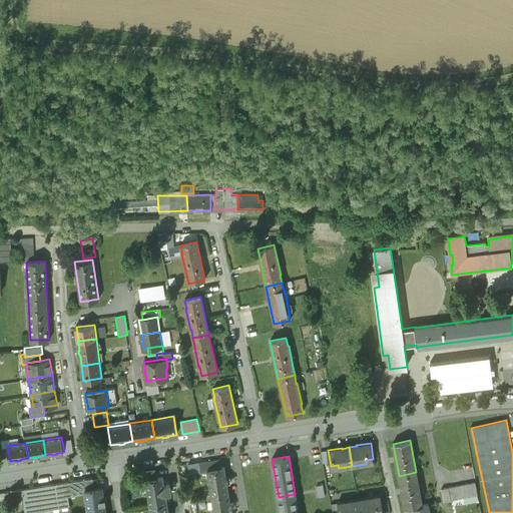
[(219,459),(200,462),(202,470),(207,470),(207,469),(221,467),(219,459)]
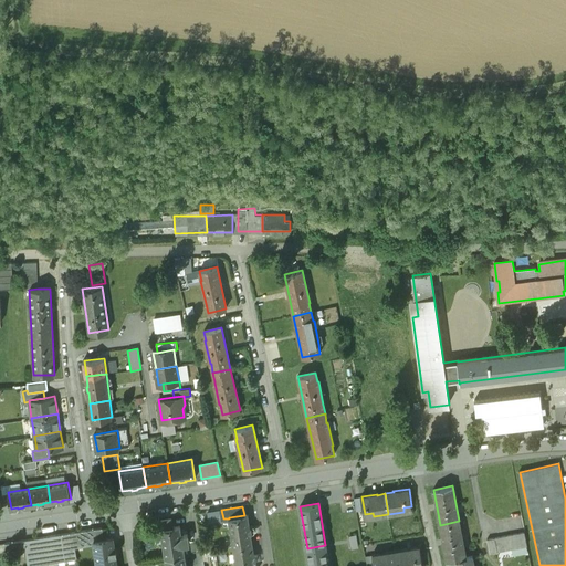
[(244,515),(229,517),(229,519),(233,546),(252,543),(250,533),(253,533),(254,532),(254,531),(254,526),(252,525),(251,525),(249,525),(248,514),(244,515)]
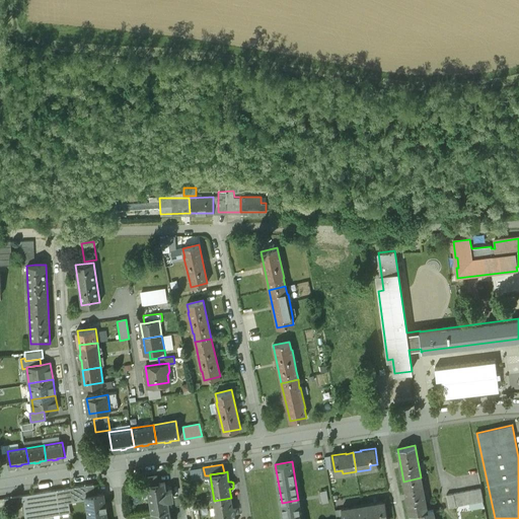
[(157,474),(144,477),(146,485),(147,485),(158,483),(157,474)]
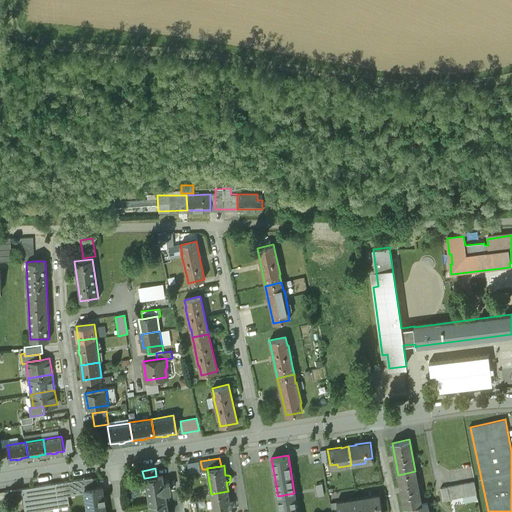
[(415,471),(398,475),(404,507),(410,506),(422,504),(415,471)]
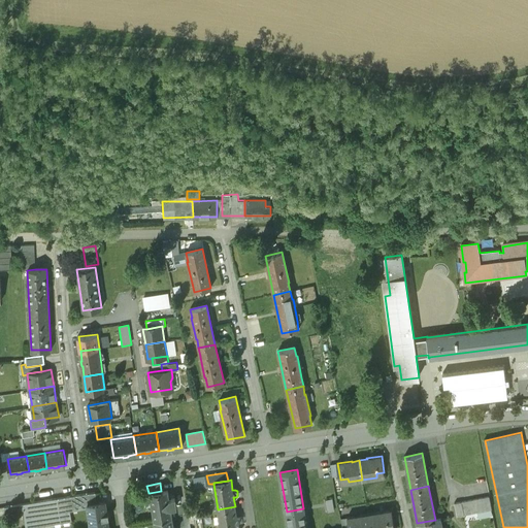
[(161,491),(150,493),(155,520),(172,517),(170,506),(175,506),(174,497),(169,498),(167,490),(161,491)]
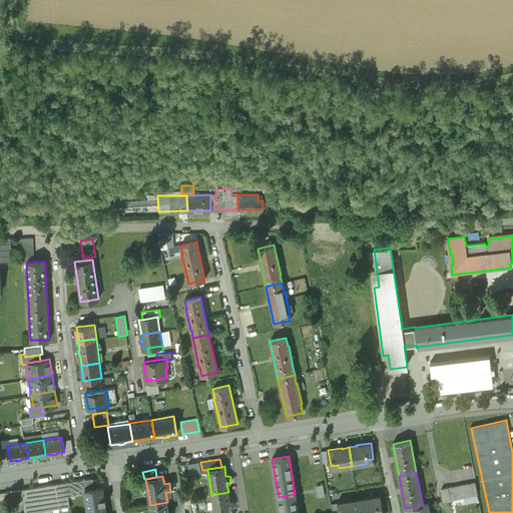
[(92,478),(22,489),(23,498),(25,512),(69,505),(67,495),(85,492),(85,489),(94,487),(92,478)]
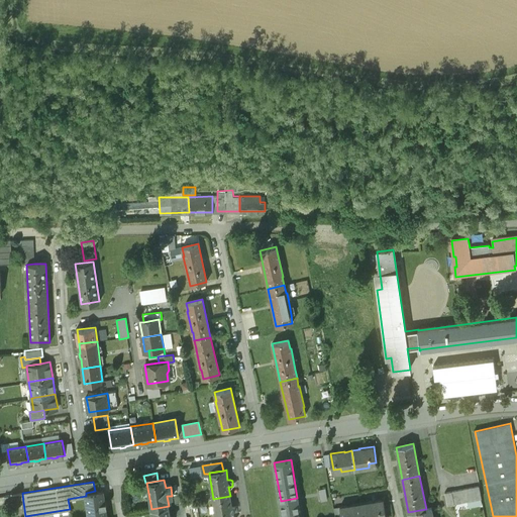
[(479,486),(444,493),(447,505),(481,499),(479,486)]
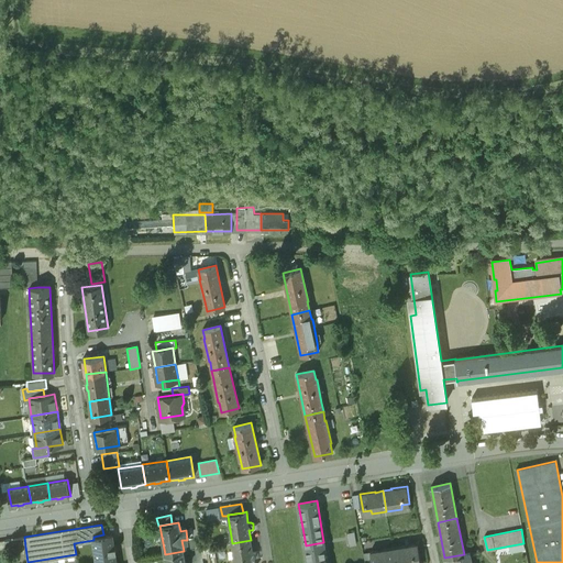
[(103,534),(94,537),(94,540),(97,562),(107,562),(117,562),(114,551),(116,550),(116,544),(113,545),(112,533),(103,534)]
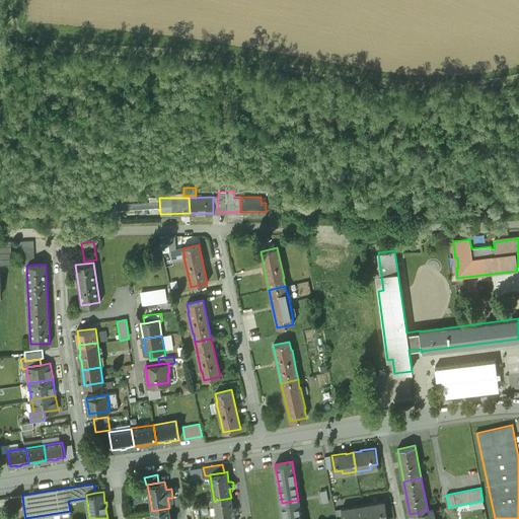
[(22,495),(4,498),(5,505),(5,507),(23,504),(22,495)]
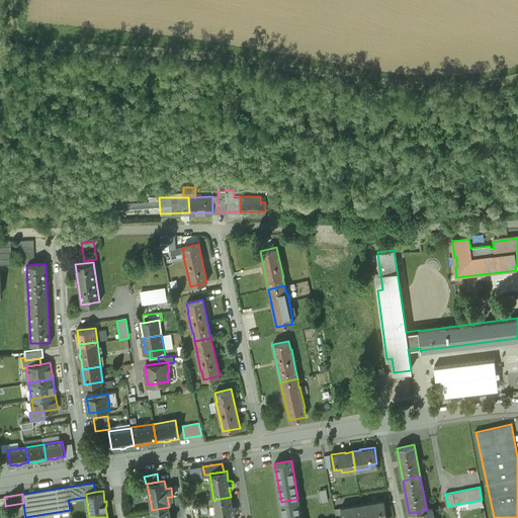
[(231,497),(213,500),(216,517),(234,517),(233,512),(234,512),(234,507),(232,507),(231,497)]
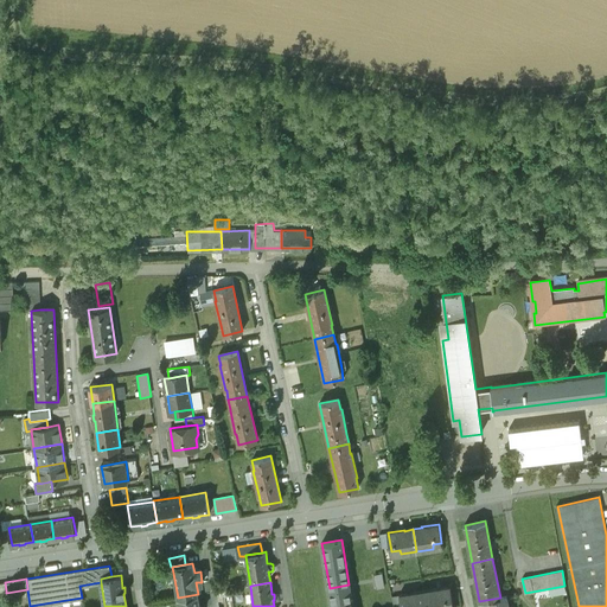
[(352,606),(349,585),(330,588),(332,606),(352,606)]
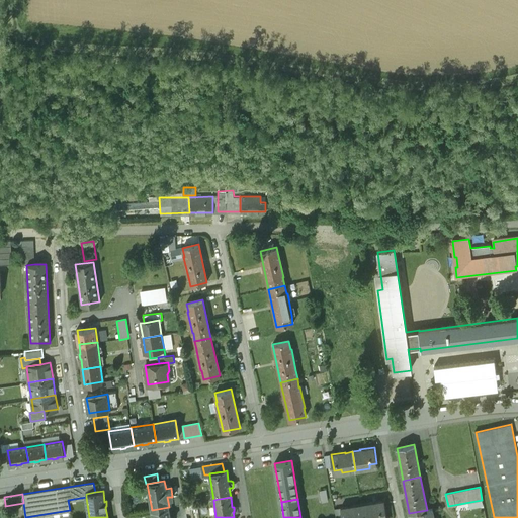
[(384,501),(369,503),(369,504),(362,505),(364,517),(378,517),(386,517),(384,501)]
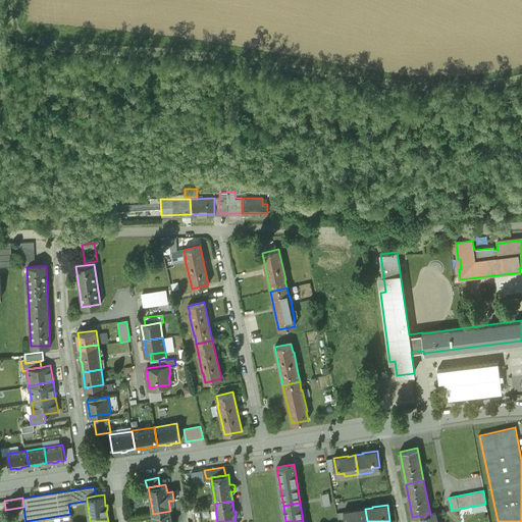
[(358,510),(358,509),(344,511),(345,521),(367,521),(365,509),(358,510)]
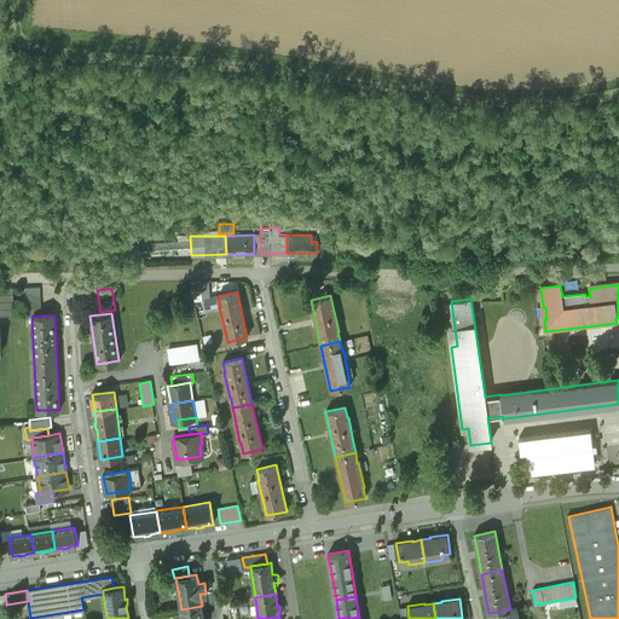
[(202,606),(181,609),(181,618),(204,618),(203,618),(202,606)]
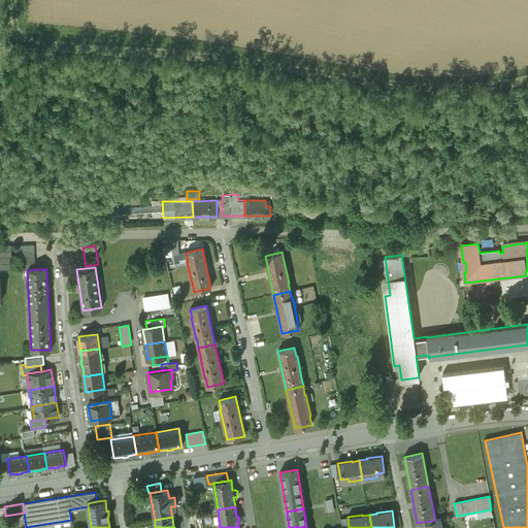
[(435,520),(423,522),(423,527),(442,527),(440,519),(435,520)]
